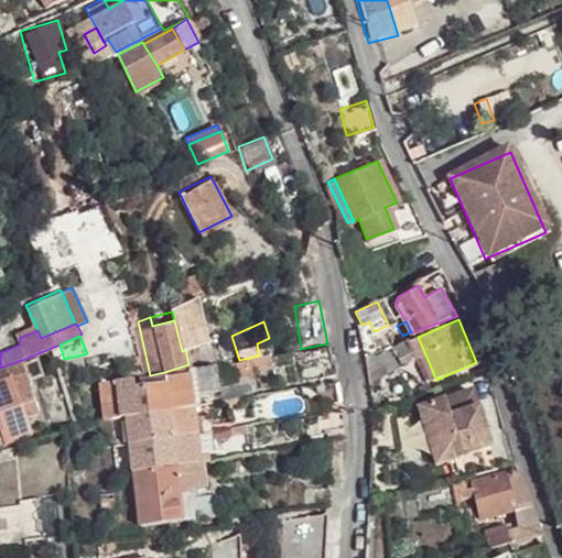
[(409,339),(393,347),(401,361),(415,353),(409,339)]
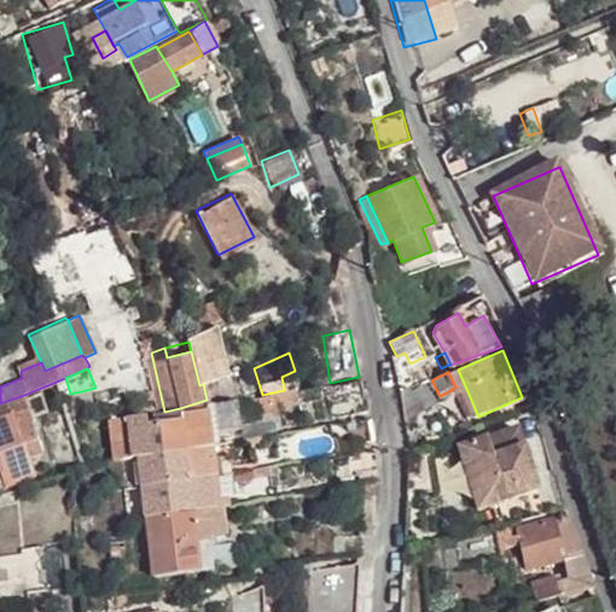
[(359,377),(330,383),(321,384),(323,394),(327,418),(366,411),(359,377)]
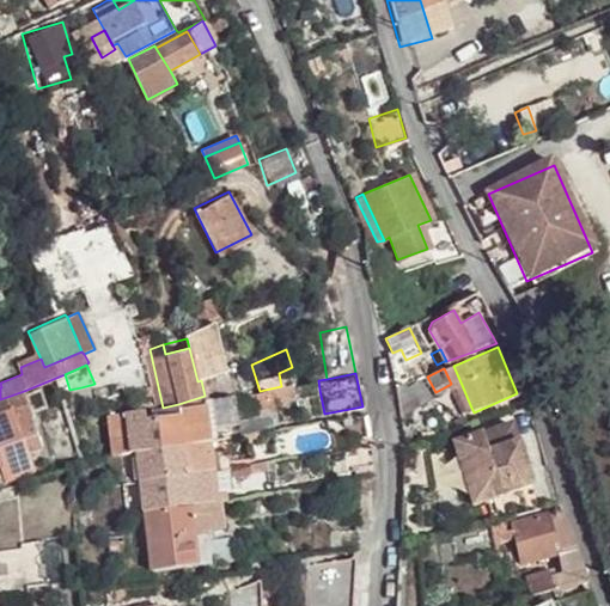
[(400,411),(429,395),(419,377),(407,383),(404,379),(395,384),(400,411)]
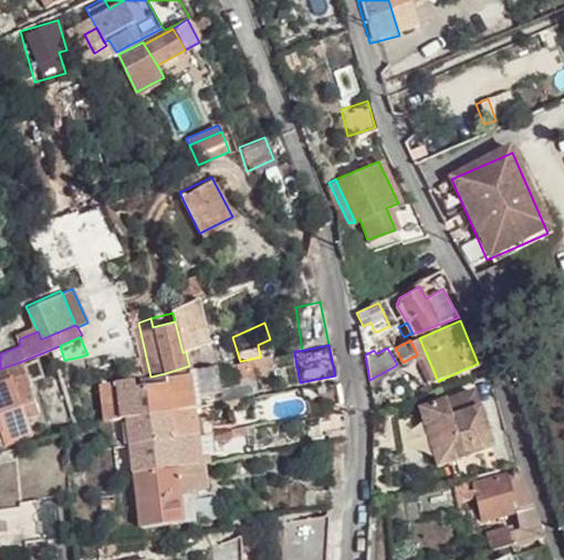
[(240,361),(235,362),(239,377),(244,379),(253,377),(251,369),(295,360),(294,351),(260,357),(240,361)]
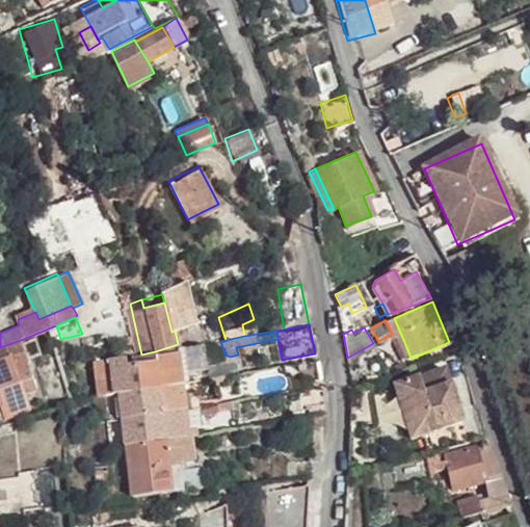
[(21,340),(0,347),(0,359),(24,350),(21,340)]
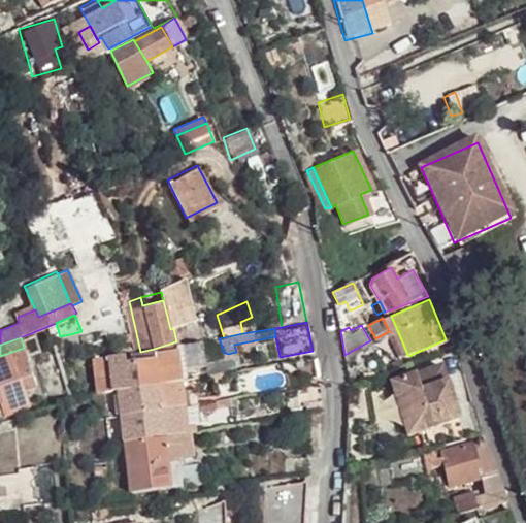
[(117,360),(119,387),(157,383),(169,380),(182,378),(179,367),(205,363),(201,342),(176,348),(176,350),(154,353),(155,357),(117,360)]
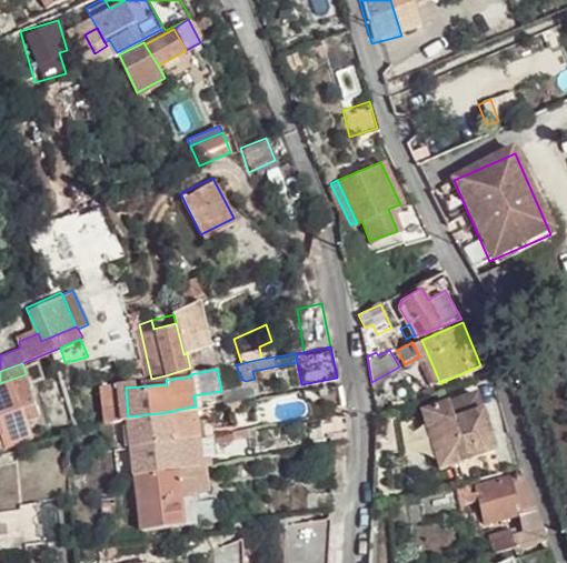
[(0,445),(6,444),(6,445),(30,436),(23,421),(38,415),(27,388),(29,386),(26,374),(0,383),(0,445)]
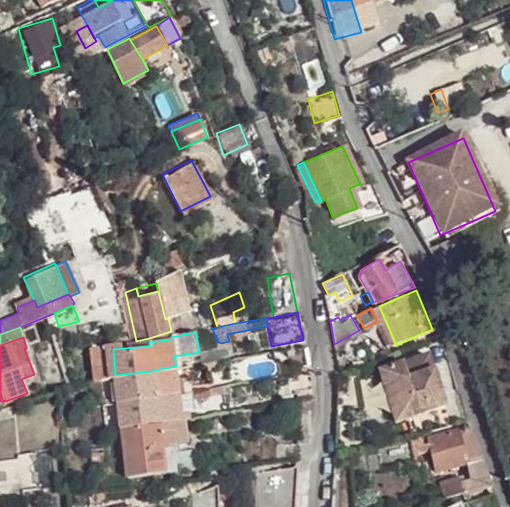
[(304,345),(295,346),(295,360),(304,358),(304,345)]
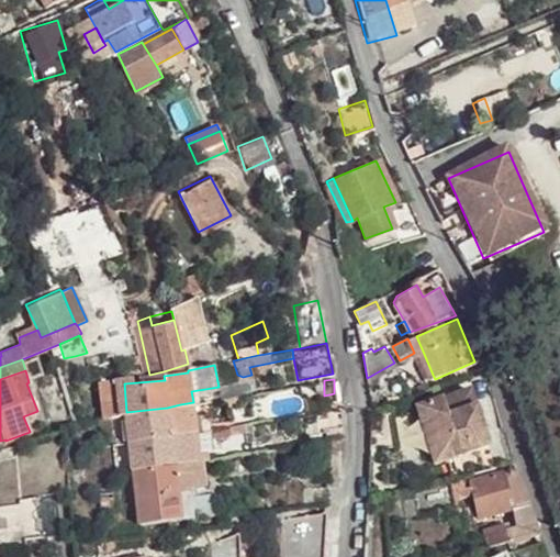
[(461,389),(407,411),(429,467),(448,460),(455,477),(461,476),(493,468),(476,425),(470,427),(463,412),(469,410),(461,389)]
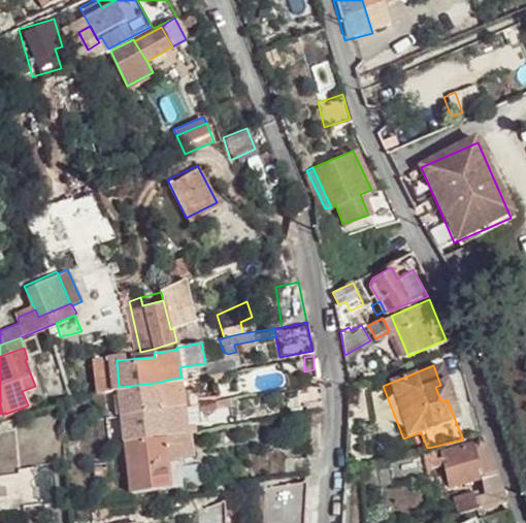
[(226,370),(211,372),(215,382),(228,380),(226,370)]
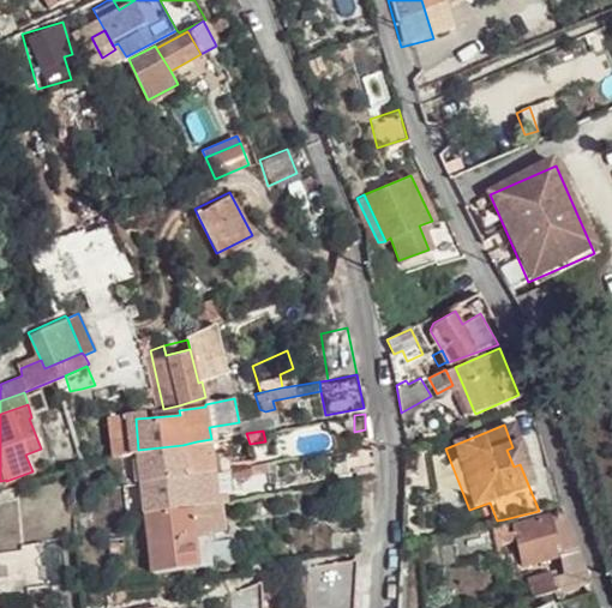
[(183,445),(185,474),(201,471),(217,470),(234,467),(228,437),(213,439),(211,439),(197,441),(183,445)]
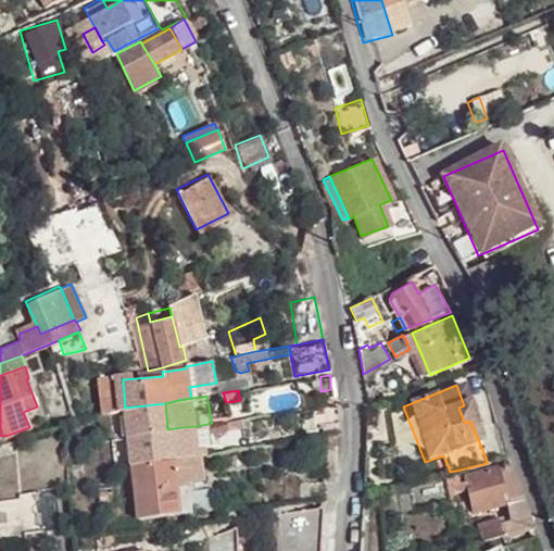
[(335,421),(334,402),(320,403),(315,404),(316,423),(322,422),(335,421)]
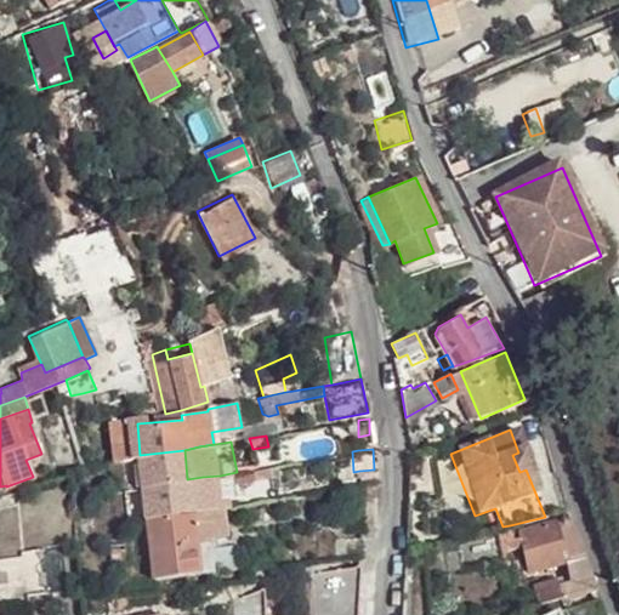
[(187,479),(185,450),(140,455),(143,485),(187,479)]
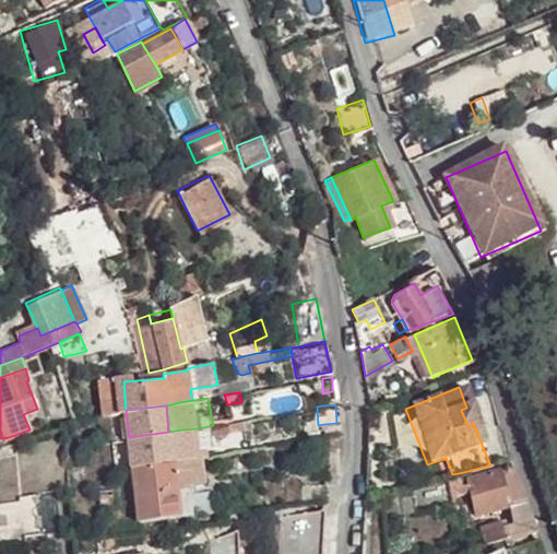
[(466,408),(461,410),(467,425),(473,423),(466,408)]
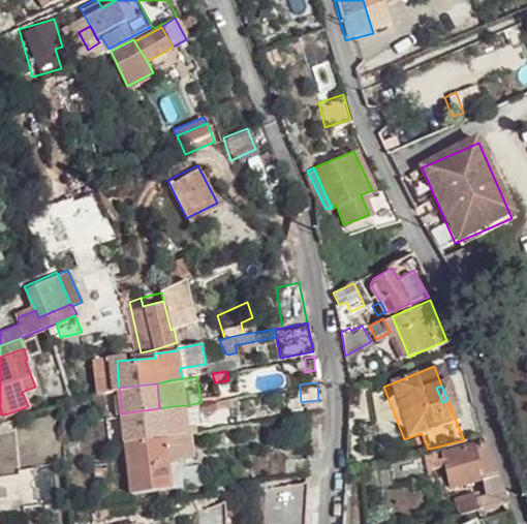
[(230,397),(215,400),(217,407),(231,404),(230,397)]
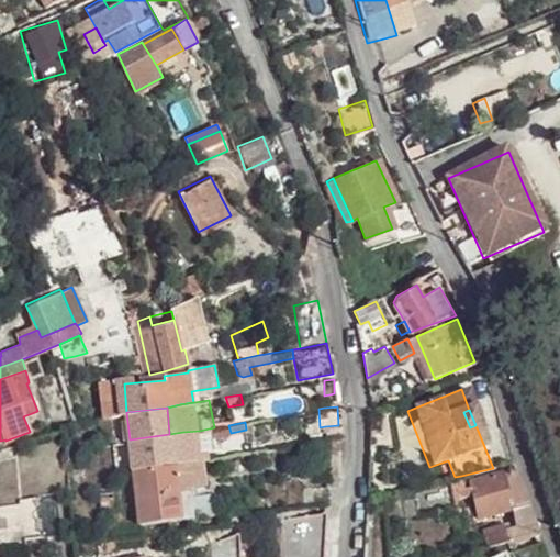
[(183,432),(169,434),(172,463),(210,456),(208,453),(201,453),(199,431),(183,432)]
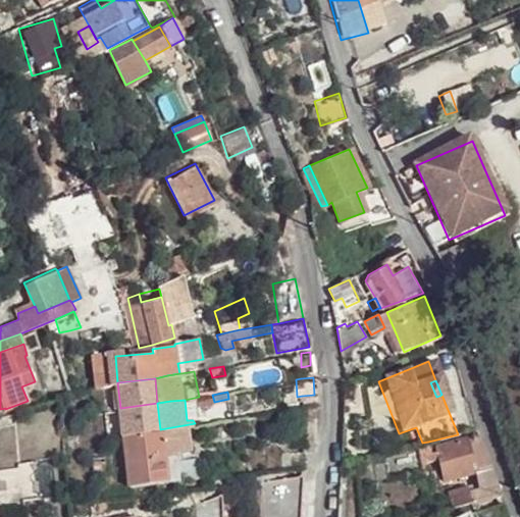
[(160,429),(157,403),(120,408),(122,433),(160,429)]
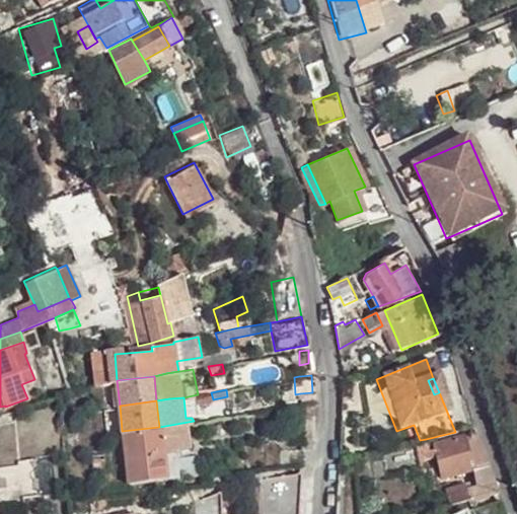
[(128,483),(164,479),(162,456),(161,451),(186,449),(191,448),(189,426),(193,425),(194,421),(159,427),(122,431),(128,483)]
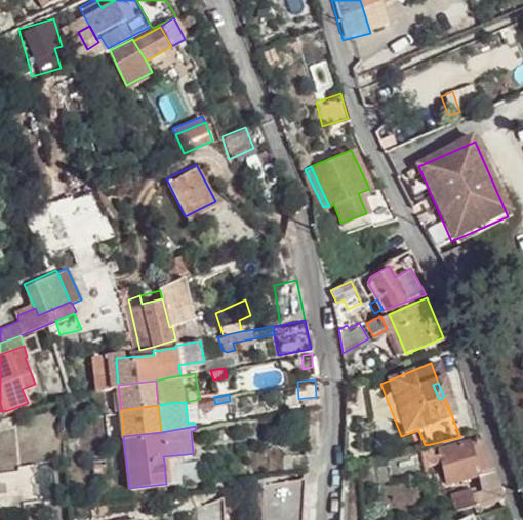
[(477,438),(468,441),(476,473),(489,469),(477,438)]
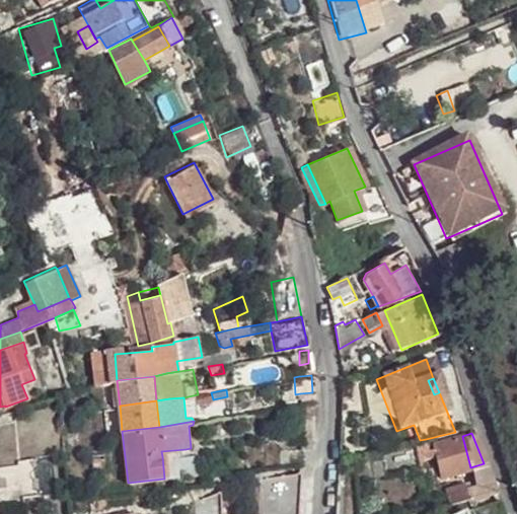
[(470,467),(462,436),(431,444),(435,458),(438,458),(441,474),(459,470),(470,467)]
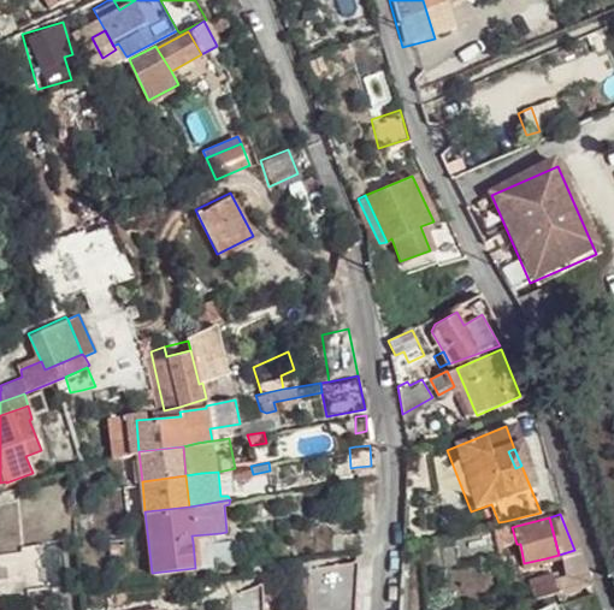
[(508,533),(506,521),(499,522),(491,525),(494,537),(508,533)]
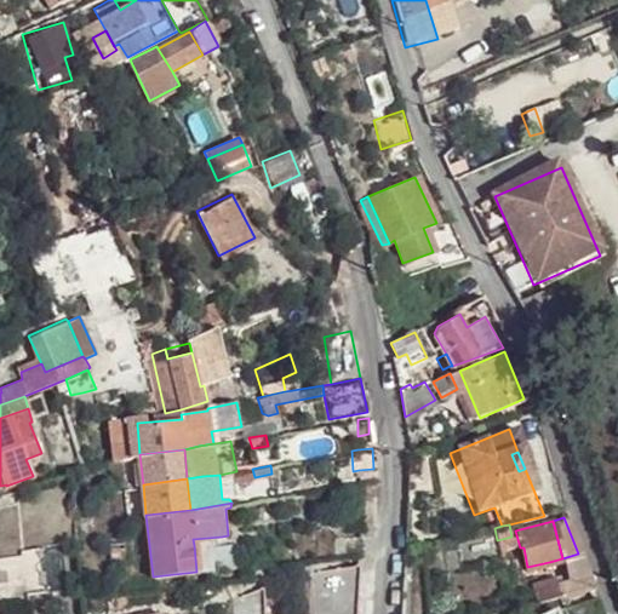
[(330,537),(330,558),(345,557),(358,556),(359,535),(330,537)]
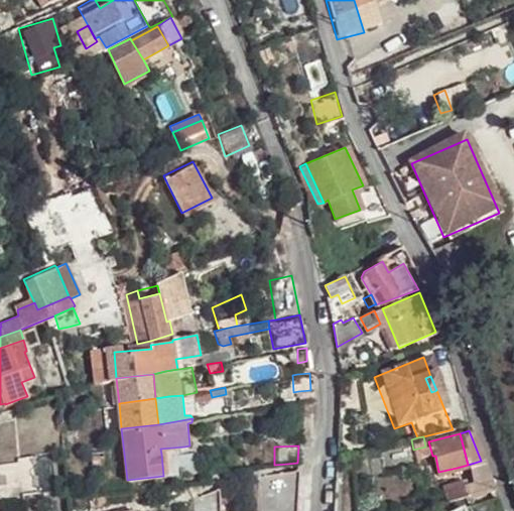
[(185,451),(175,452),(177,472),(194,471),(191,450),(185,451)]
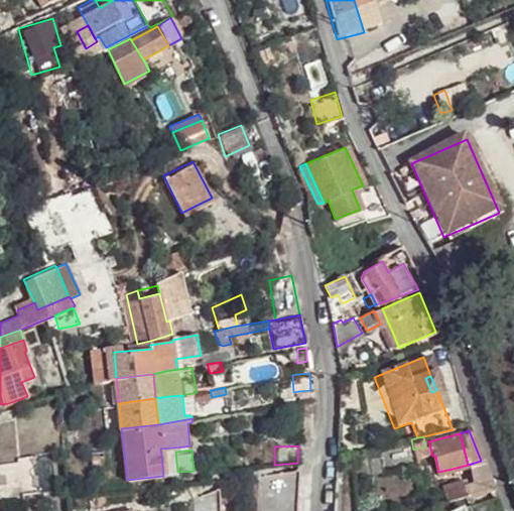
[(175,452),(161,454),(163,476),(177,474),(177,472),(175,452)]
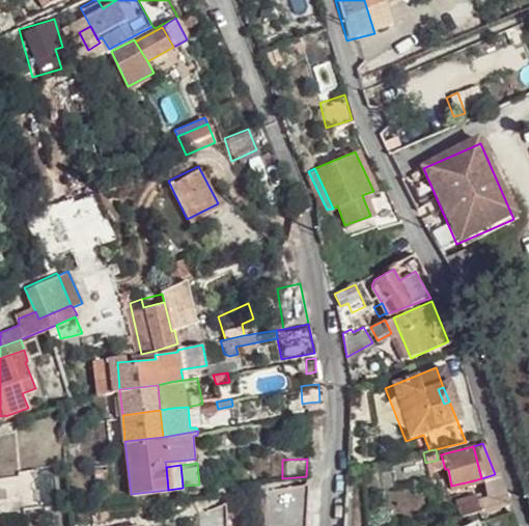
[(220,471),(211,471),(213,483),(221,482),(220,471)]
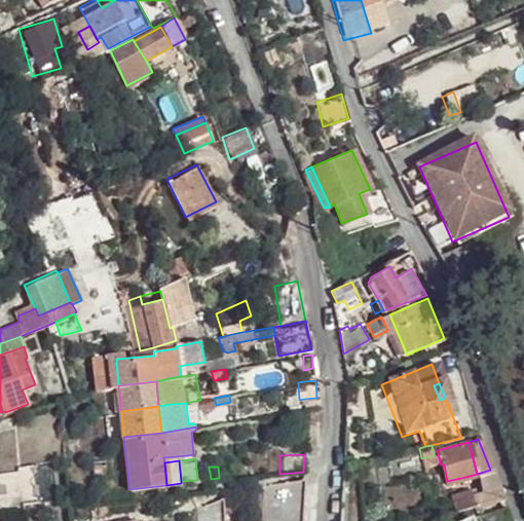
[(500,497),(490,470),(477,474),(465,477),(470,493),(473,505),(500,497)]
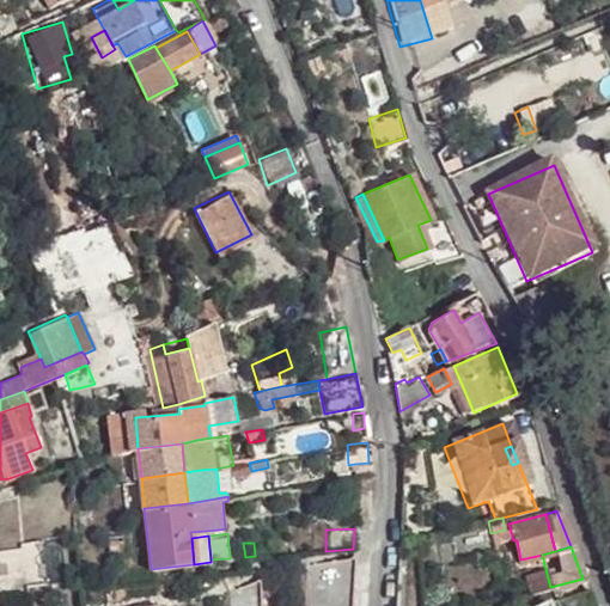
[(347,605),(347,559),(311,559),(311,605),(347,605)]
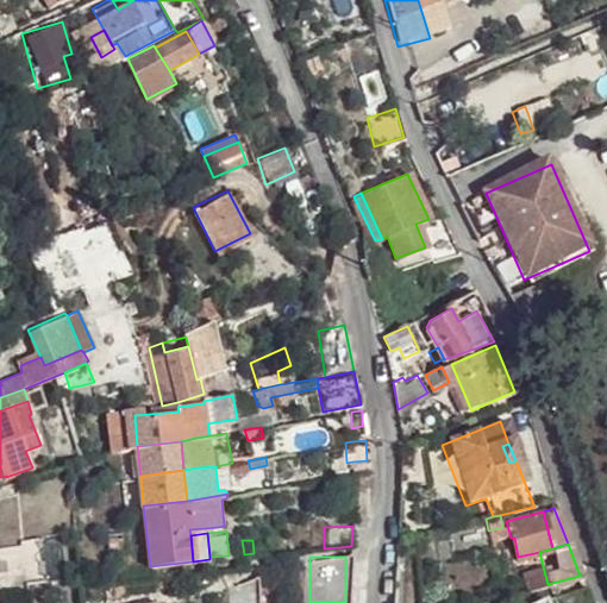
[(548,584),(544,571),(525,577),(529,590),(548,584)]
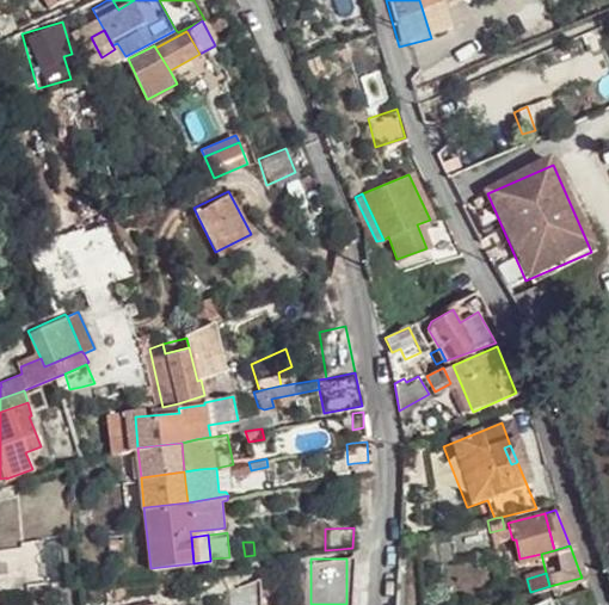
[(258,604),(256,579),(229,588),(229,604),(258,604)]
